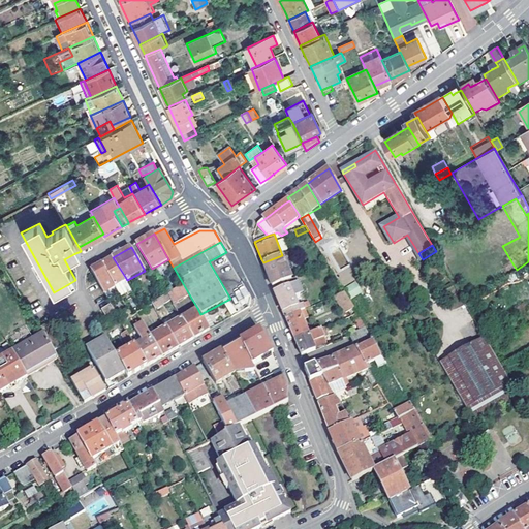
[(282,255),(263,262),(265,267),(274,287),(292,279),(282,255)]
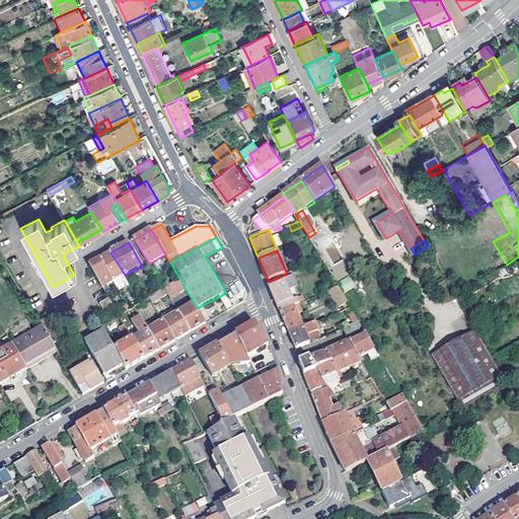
[(107,253),(100,257),(114,281),(125,275),(110,252),(107,253)]
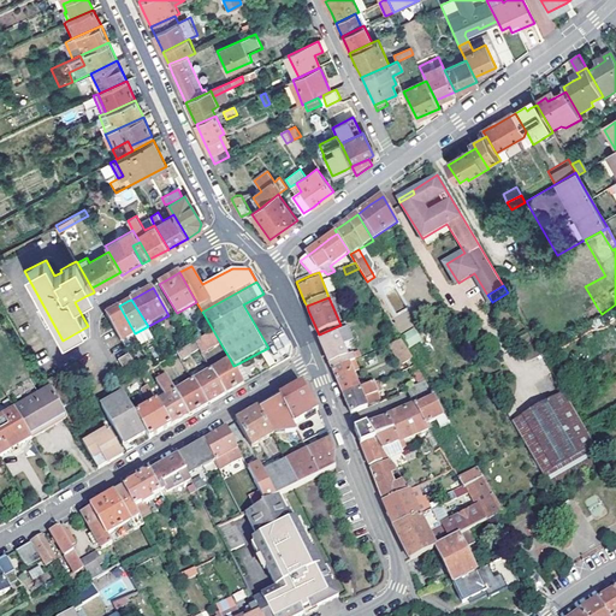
[(116,308),(106,313),(123,341),(128,338),(135,333),(119,306),(116,308)]
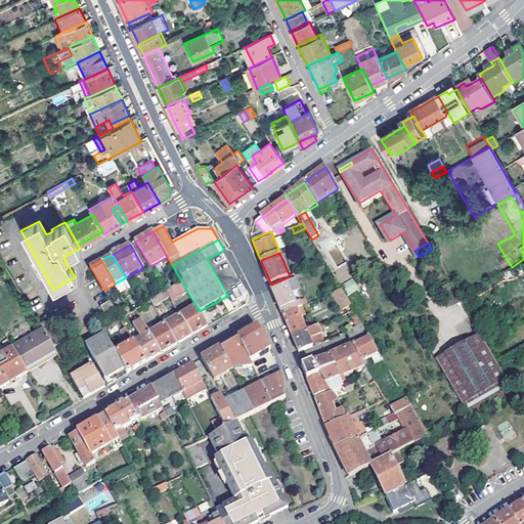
[(512,267),(508,261),(503,264),(507,270),(512,267)]
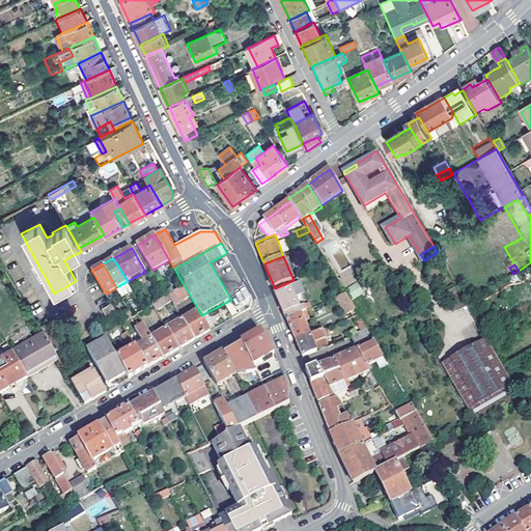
[(296,286),(294,280),(275,288),(280,303),(287,319),(307,311),(304,305),(299,307),(297,301),(302,298),(301,296),(304,295),(300,285),(296,286)]
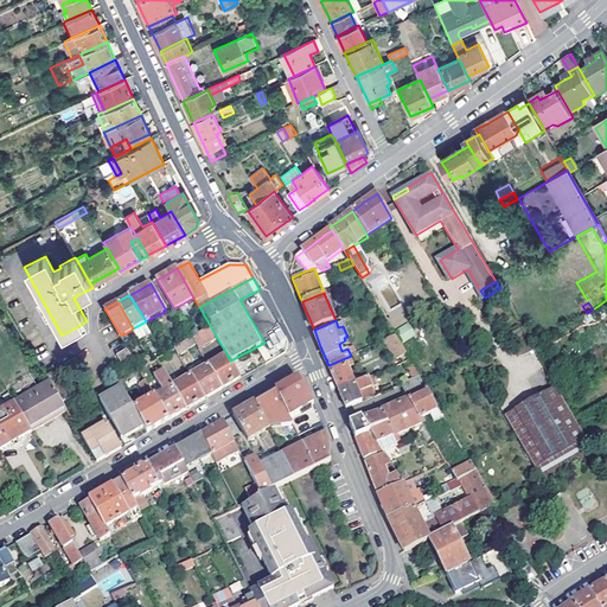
[(149,327),(146,321),(133,328),(138,334),(149,327)]
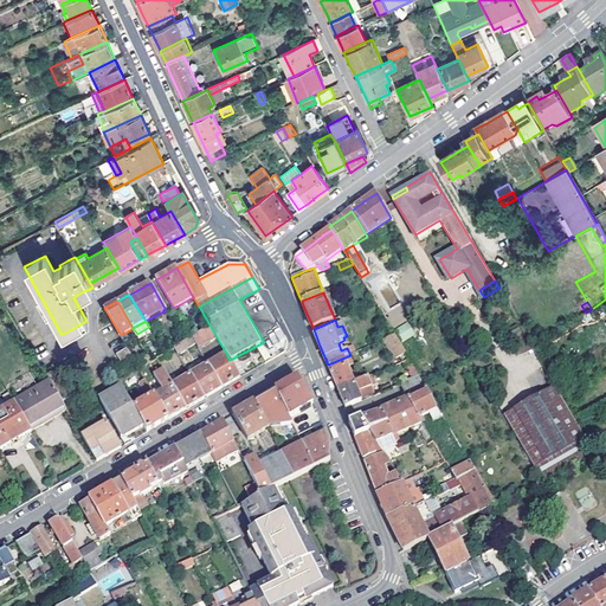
[(404,341),(416,334),(407,322),(397,328),(404,341)]
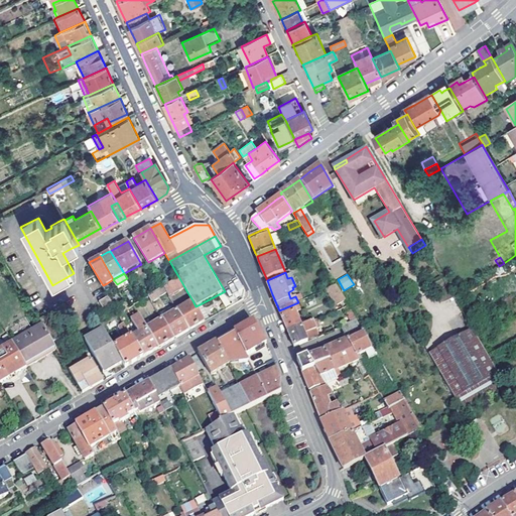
[(167,291),(171,299),(174,297),(172,293),(181,288),(184,292),(185,291),(186,292),(187,292),(179,278),(164,286),(167,291)]
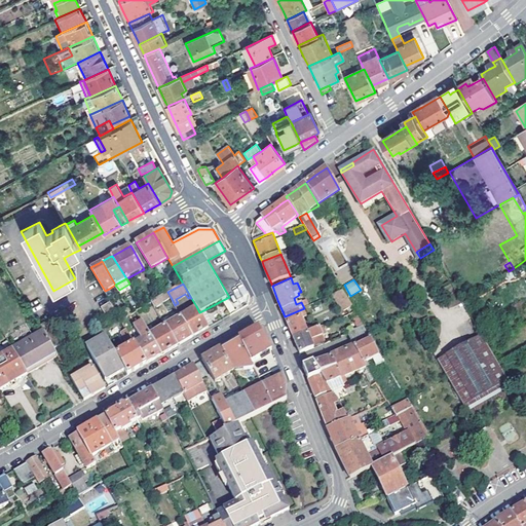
[(109,289),(105,291),(108,297),(113,295),(109,289)]
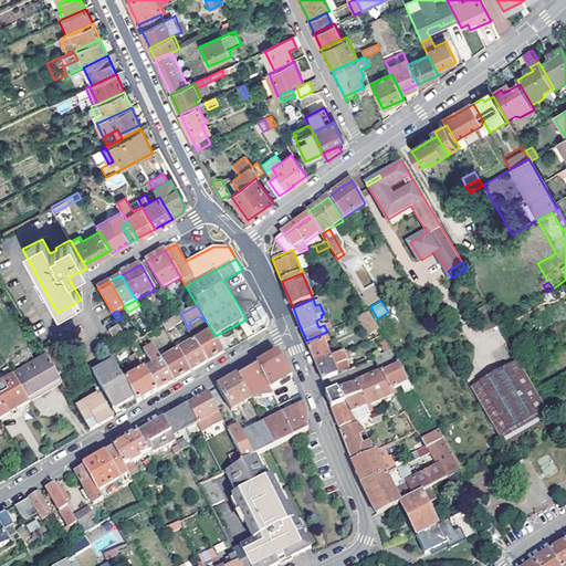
[(369,313),(359,317),(369,335),(380,331),(369,313)]
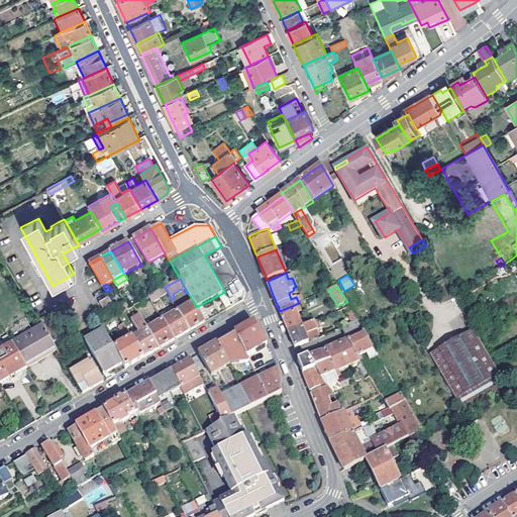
[(146,291),(149,296),(157,292),(154,287),(146,291)]
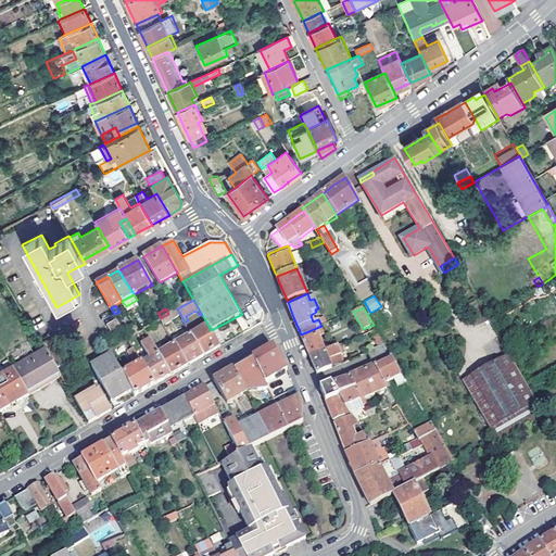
[(177,308),(168,314),(161,318),(164,325),(172,320),(171,319),(180,314),(177,308)]
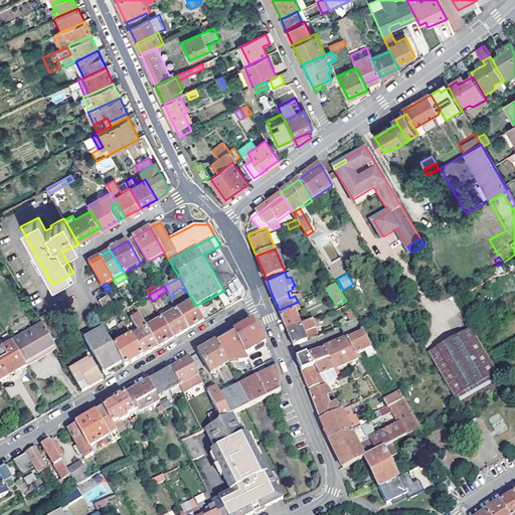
[(224,291),(218,294),(226,308),(232,305),(224,291)]
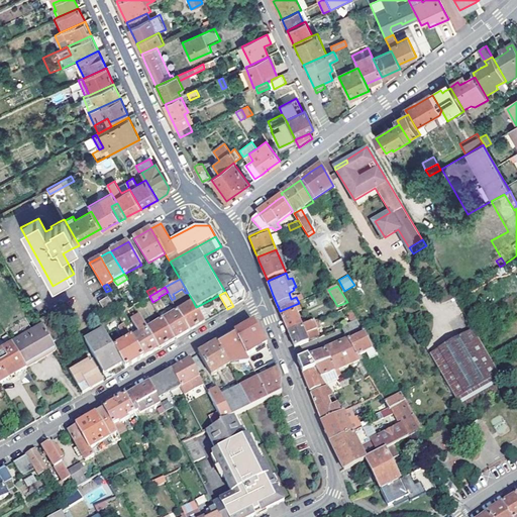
[(101,300),(106,310),(114,306),(108,296),(101,300)]
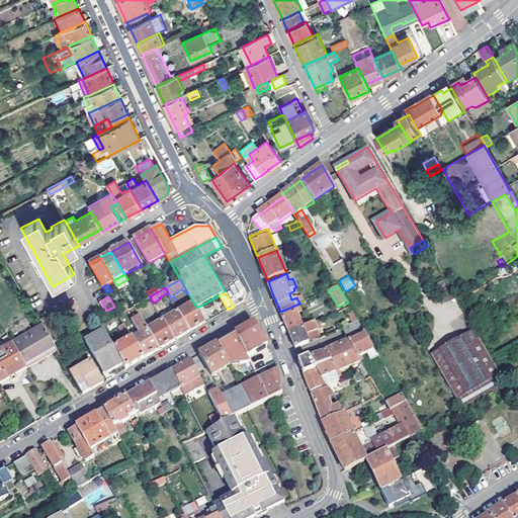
[(193,301),(178,311),(190,332),(193,331),(205,323),(196,308),(193,301)]
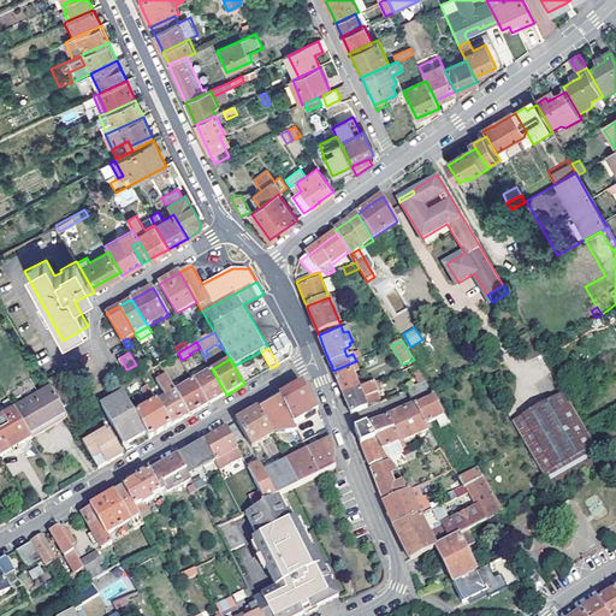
[(356,361),(333,371),(343,394),(344,397),(361,390),(354,369),(356,368),(359,367),(356,361)]
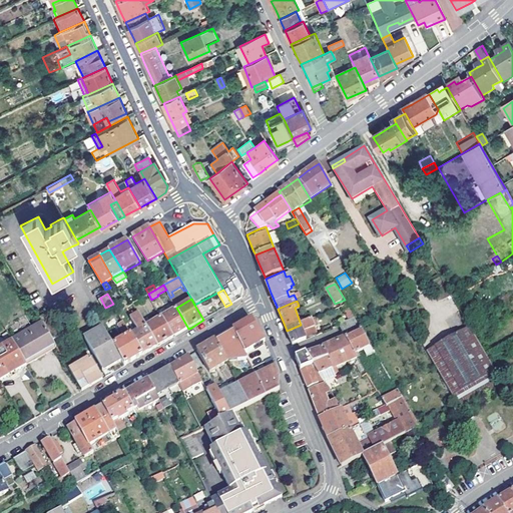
[(200,302),(194,305),(203,320),(208,317),(200,302)]
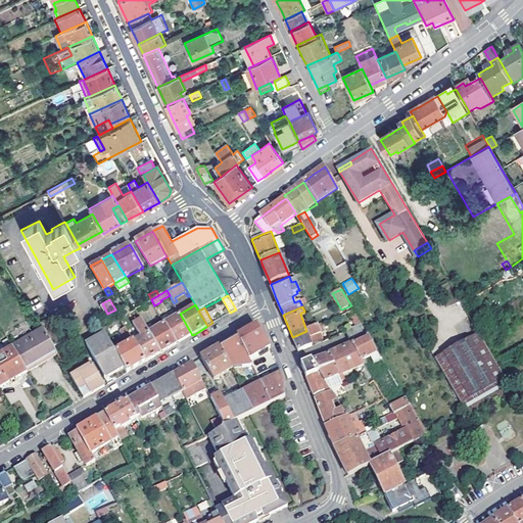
[(128,313),(120,317),(125,325),(132,321),(128,313)]
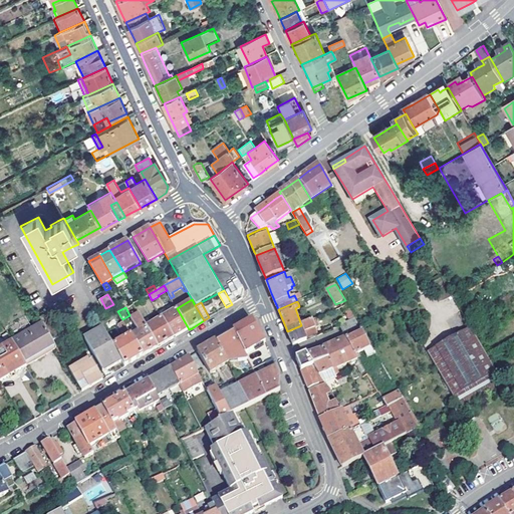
[(159,311),(162,317),(168,314),(164,308),(159,311)]
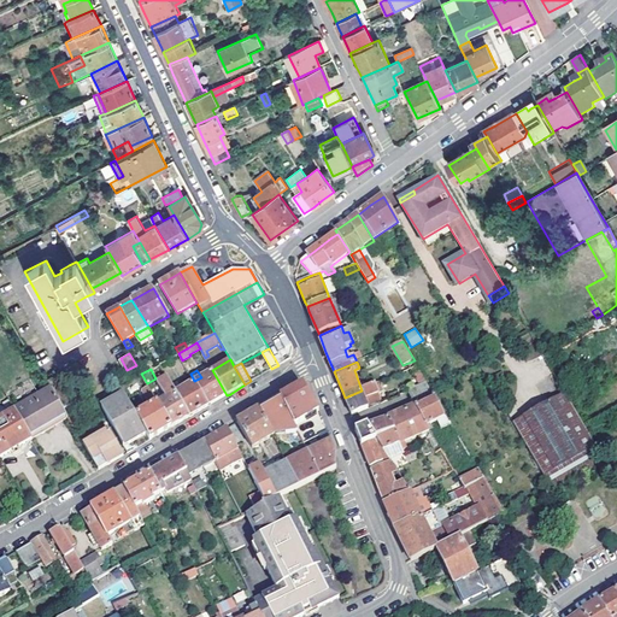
[(194,381),(210,405),(212,404),(227,395),(212,370),(201,377),(194,381)]
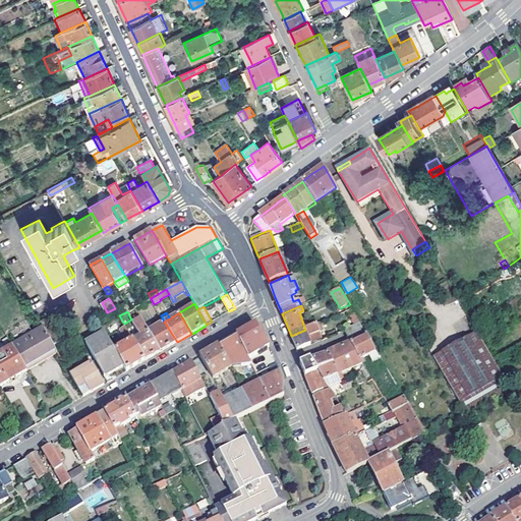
[(161,351),(147,328),(140,315),(132,321),(140,335),(132,339),(146,360),(149,359),(161,351)]
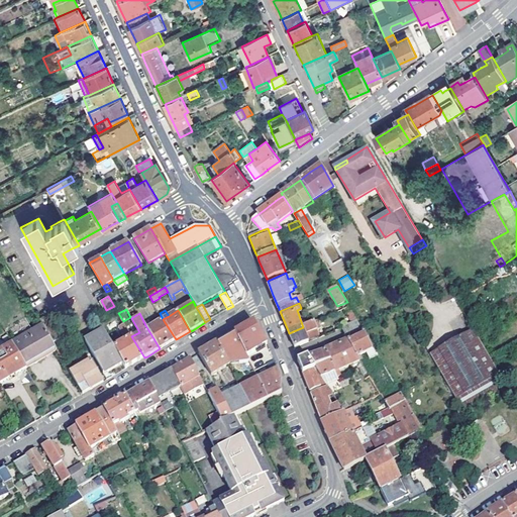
[(43,315),(38,318),(42,324),(42,325),(48,322),(43,315)]
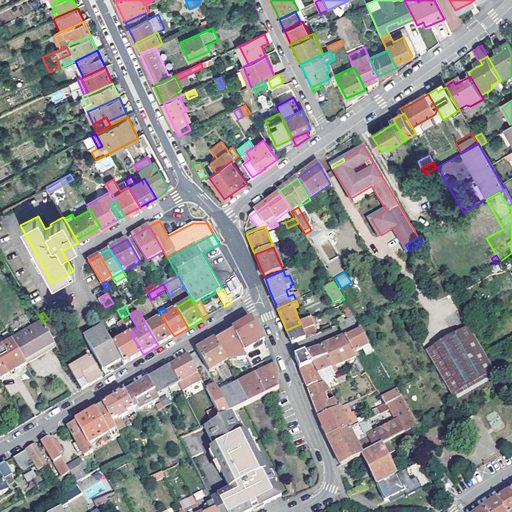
[(147,320),(144,322),(158,345),(161,344),(174,336),(161,316),(149,323),(147,320)]
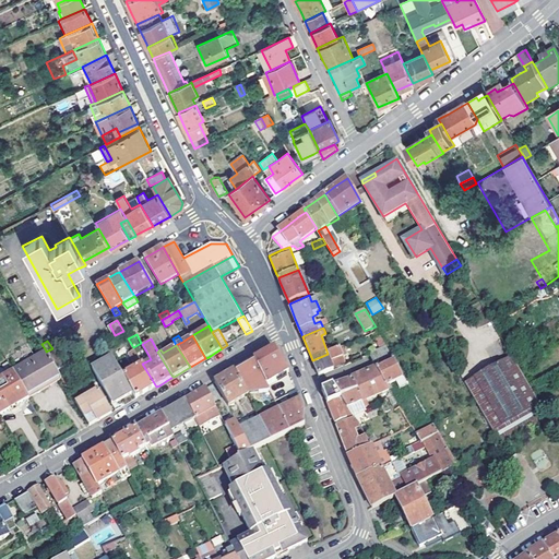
[(128,355),(116,361),(119,368),(135,358),(131,351),(133,348),(133,347),(126,352),(128,355)]
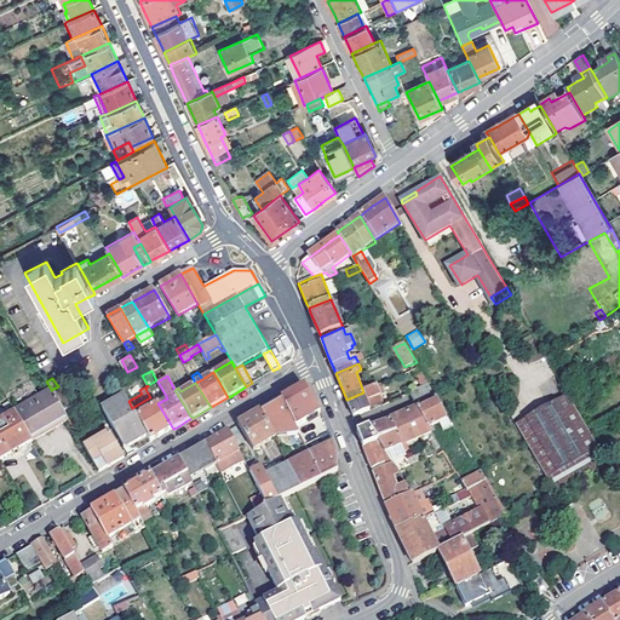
[(411,394),(413,400),(434,391),(430,385),(411,394)]
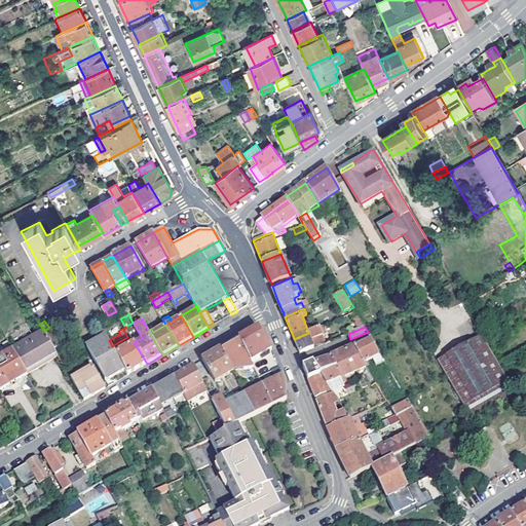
[(49,328),(43,331),(53,348),(59,344),(49,328)]
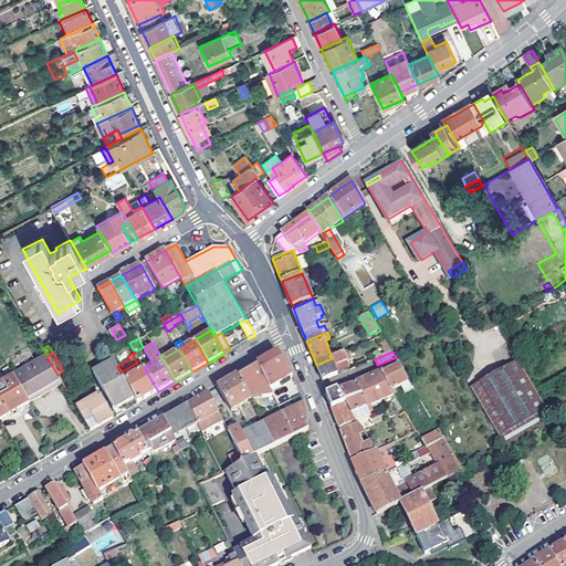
[(158,391),(144,368),(135,353),(133,355),(137,363),(121,373),(135,397),(138,404),(155,394),(158,391)]
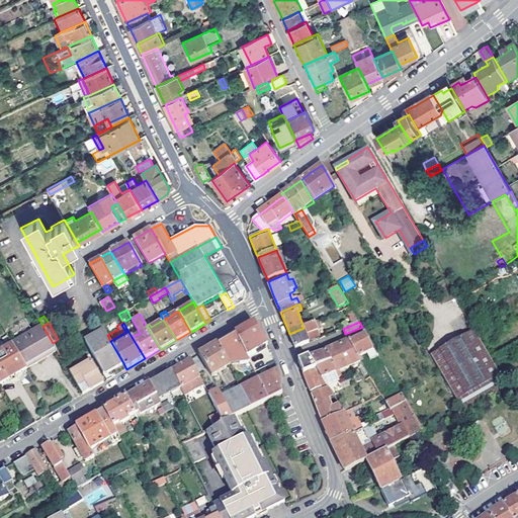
[(236,334),(248,357),(268,346),(267,343),(258,328),(255,323),(236,334)]
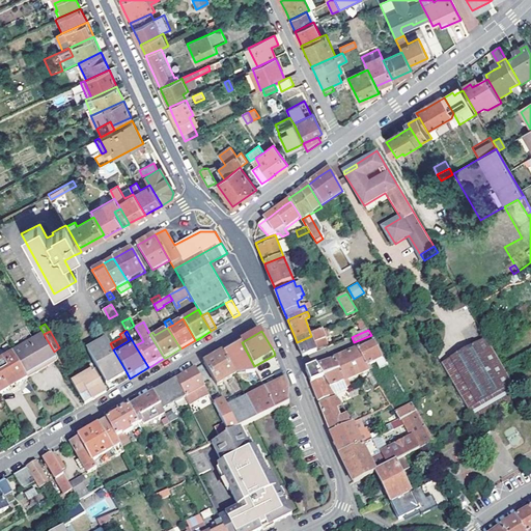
[(311,336),(297,342),(299,345),(304,358),(334,345),(331,339),(327,340),(323,331),(311,336)]
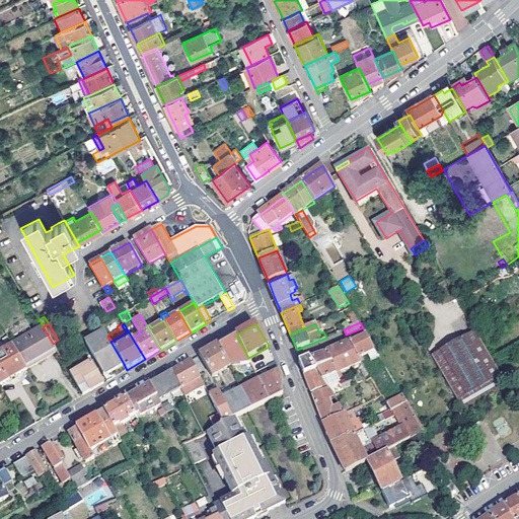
[(43,325),(12,344),(12,345),(26,369),(58,352),(53,344),(43,326),(43,325)]
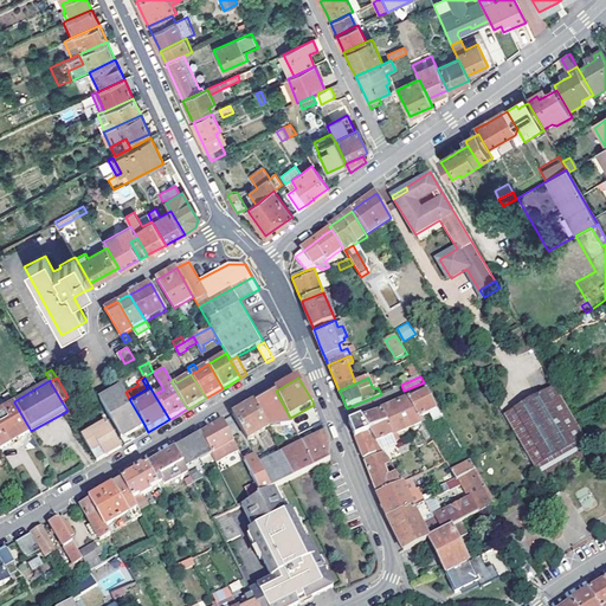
[(598,453),(558,384),(505,413),(545,481),(598,453)]
